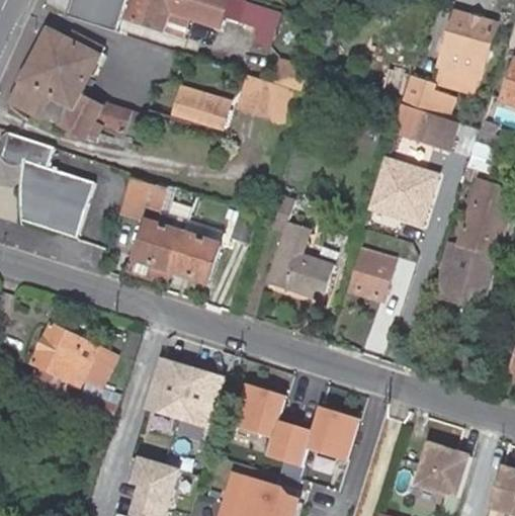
[(71,0),(67,14),(116,31),(121,15),(126,0),(71,0)]
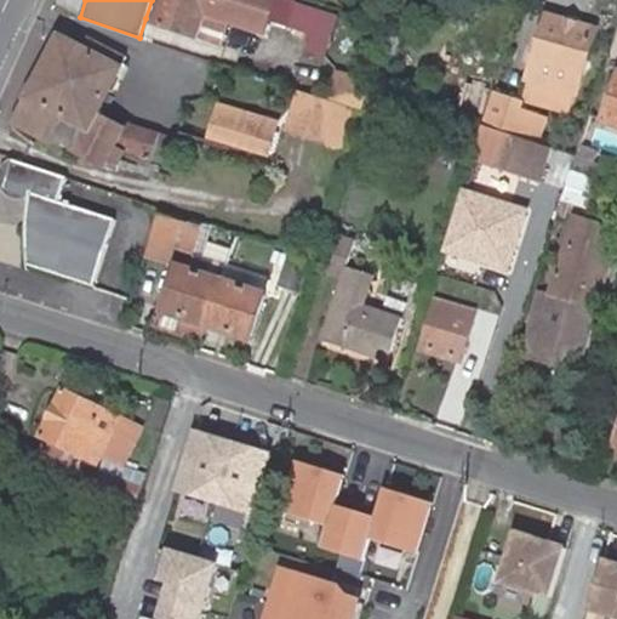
[(152,0),(146,18),(152,20),(158,0),(152,0)]
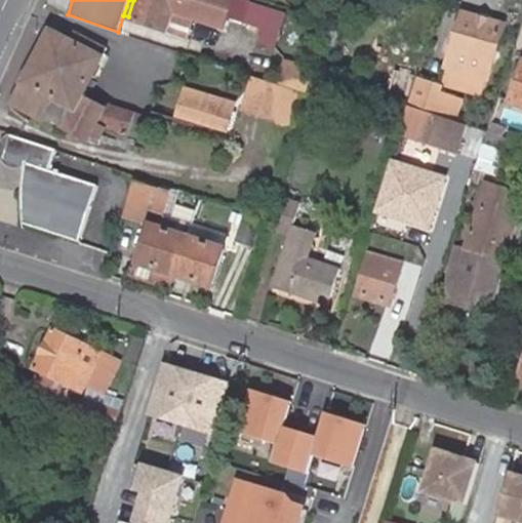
[(133,0),(128,16),(166,30),(172,10),(223,27),(231,0),(133,0)]
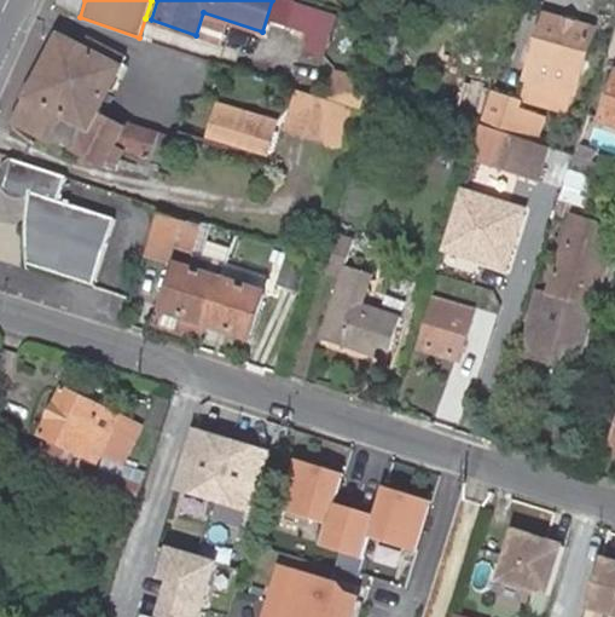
[(297,0),(294,26),(313,28),(309,48),(335,52),(341,6),(305,0),(297,0)]
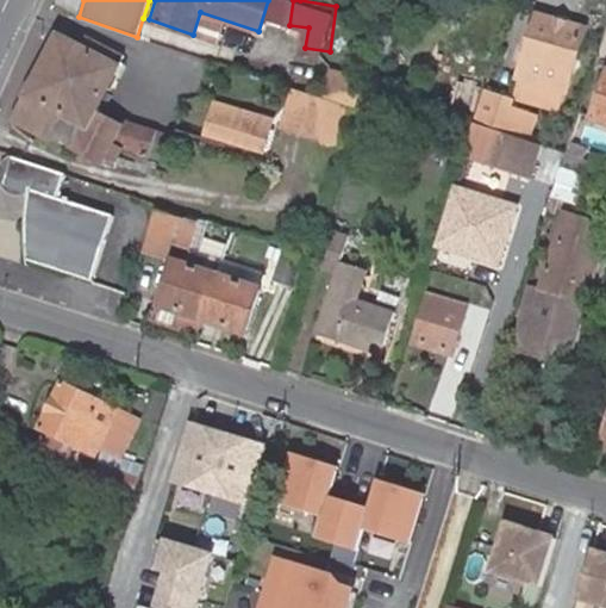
[(538,14),(519,74),(563,88),(583,30),(538,14)]
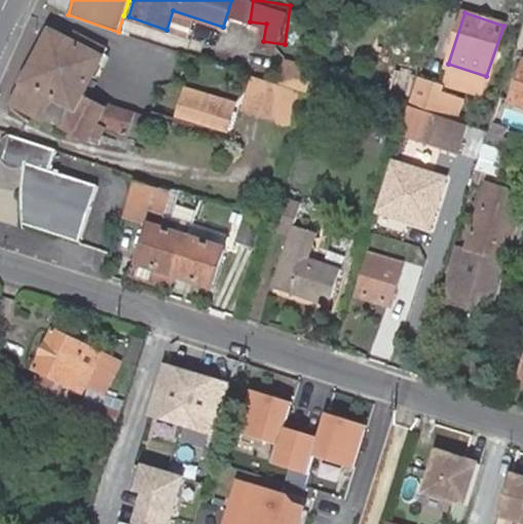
[(49,32),(9,101),(36,117),(41,110),(45,113),(42,116),(86,139),(89,134),(140,151),(153,118),(114,103),(111,109),(80,90),(104,49),(73,31),(66,41),(49,32)]
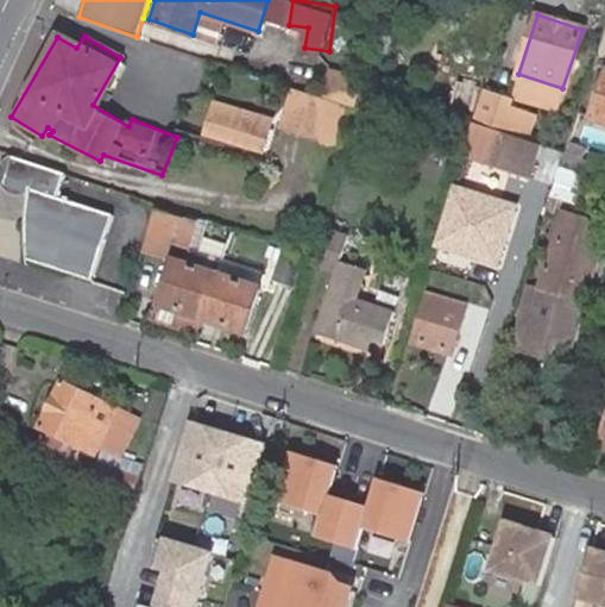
[(205,54),(226,60),(231,48),(209,41),(205,54)]
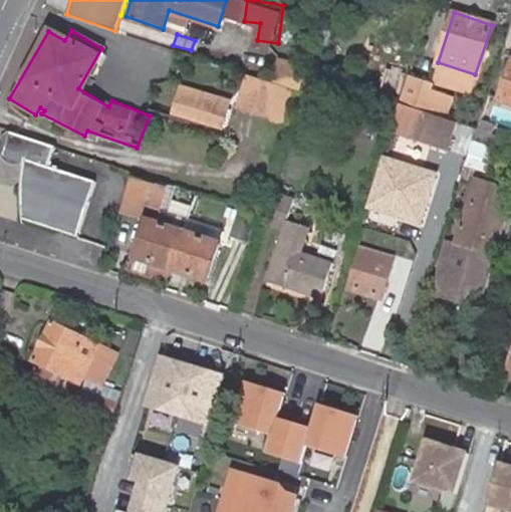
[(268,80),(297,89),(304,66),(277,57),(268,80)]
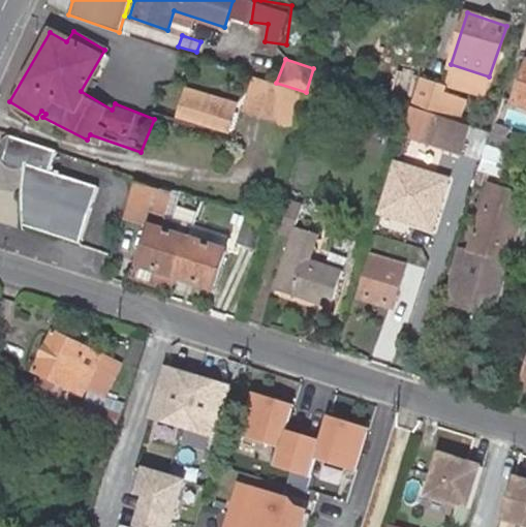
[(525,107),(525,62),(525,63),(513,103),(525,107)]
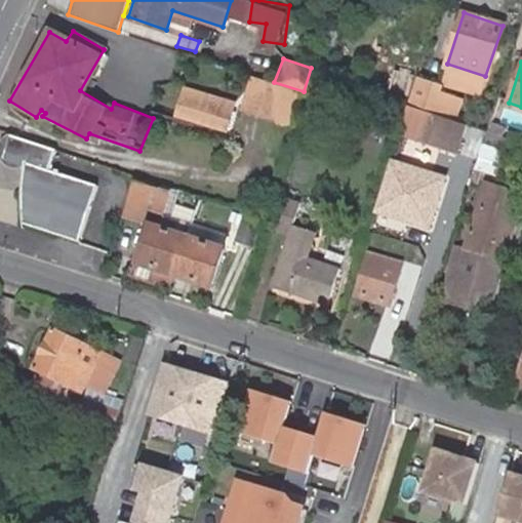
[(485,76),(447,64),(443,76),(482,88),(485,76)]
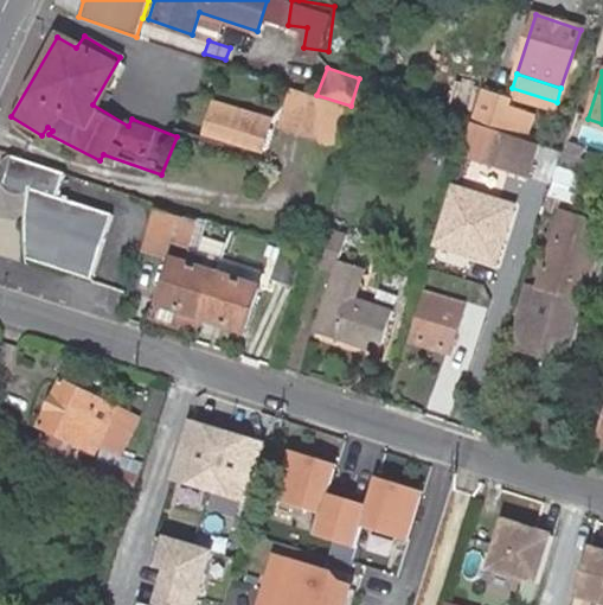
[(315,134),(327,100),(290,88),(280,123),(315,134)]
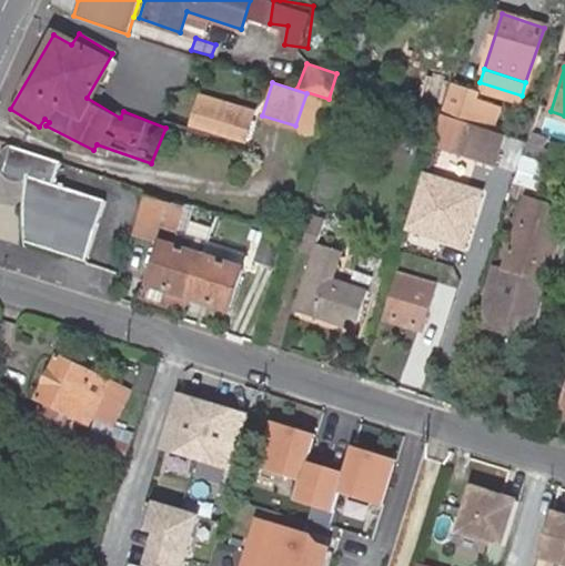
[(447,87),(439,113),(467,122),(474,124),(481,103),(473,101),(475,95),(447,87)]
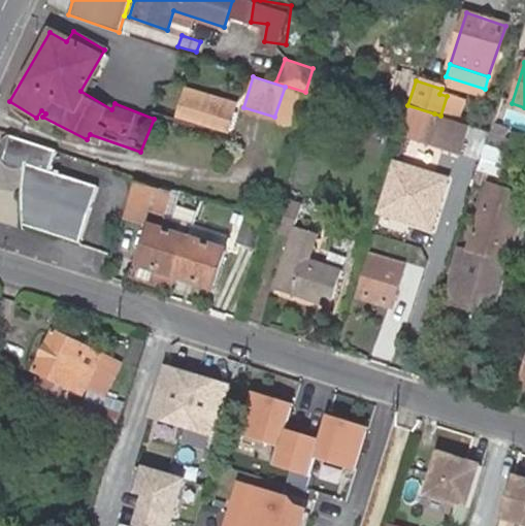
[(299,91),(285,87),(274,117),(290,123),(299,91)]
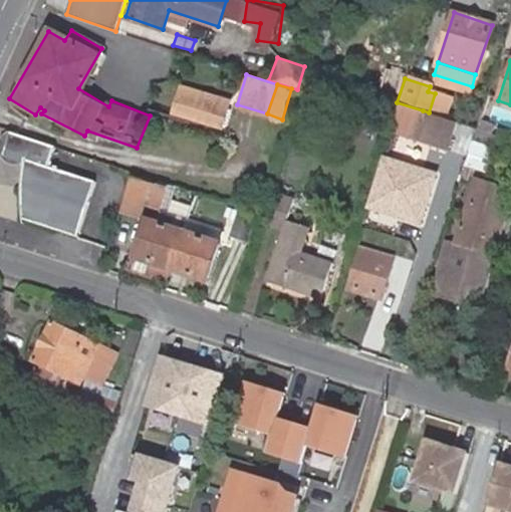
[(174,111),(217,125),(224,104),(180,90),(174,111)]
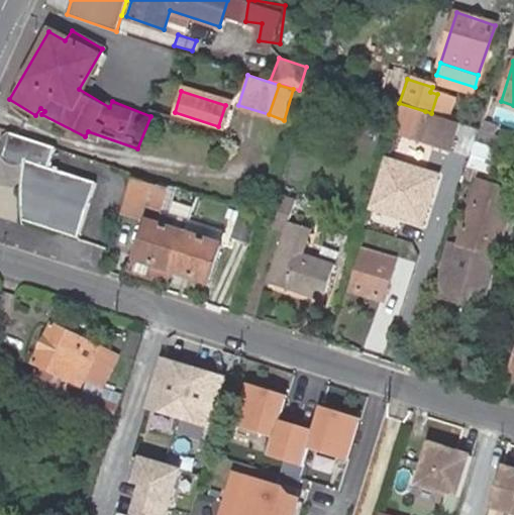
[(455,103),(445,100),(441,116),(450,119),(455,103)]
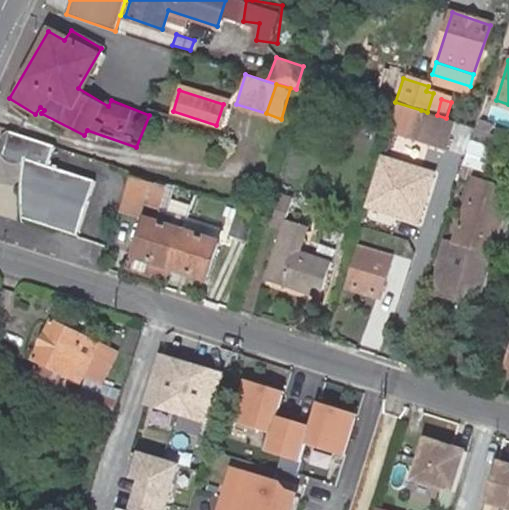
[(478,103),(471,125),(481,128),(491,131),(498,109),(478,103)]
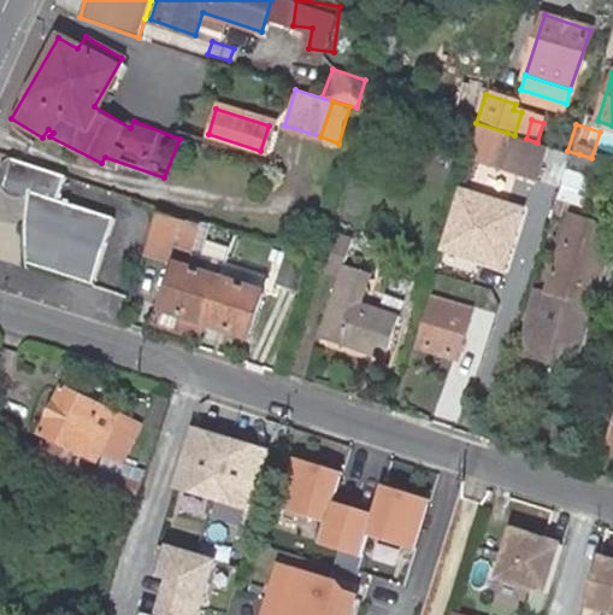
[(514,135),(507,133),(499,162),(537,174),(547,145),(537,142),(514,135)]
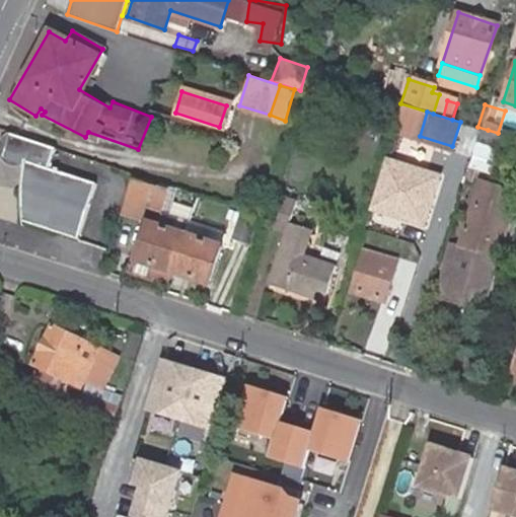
[(477,127),(476,127),(473,138),(502,148),(506,136),(498,133),(488,130),(477,127)]
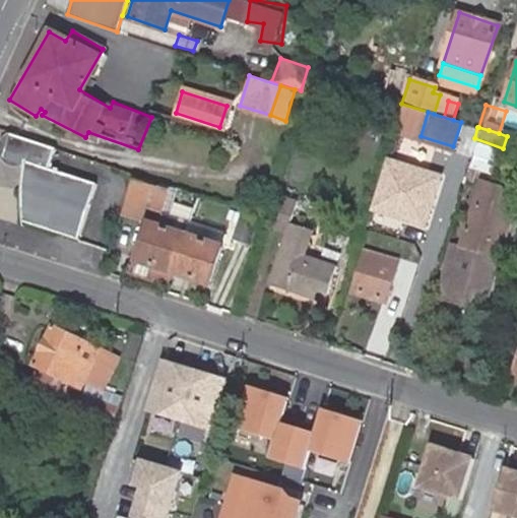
[(441,173),(384,155),(367,211),(424,229),(441,173)]
